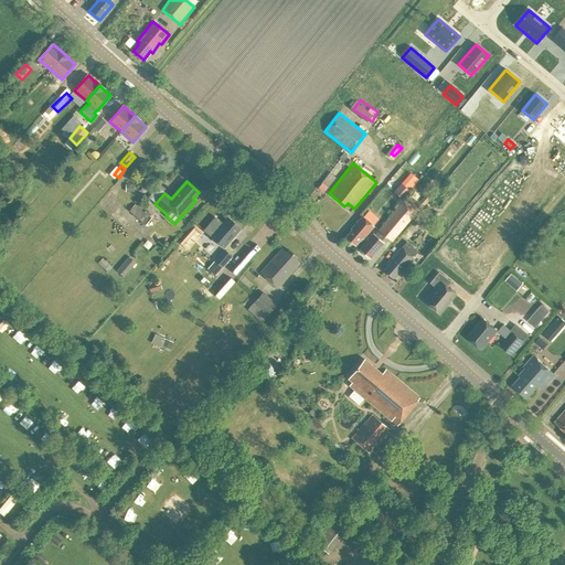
[(411,188),(403,182),(394,193),(402,199),(411,188)]
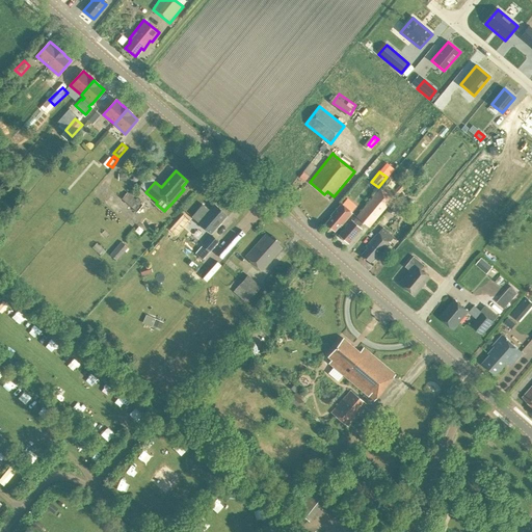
[(351,220),(339,235),(348,243),(361,229),(358,227),(363,222),(369,228),(393,198),(380,188),(356,217),(353,221),(351,220)]
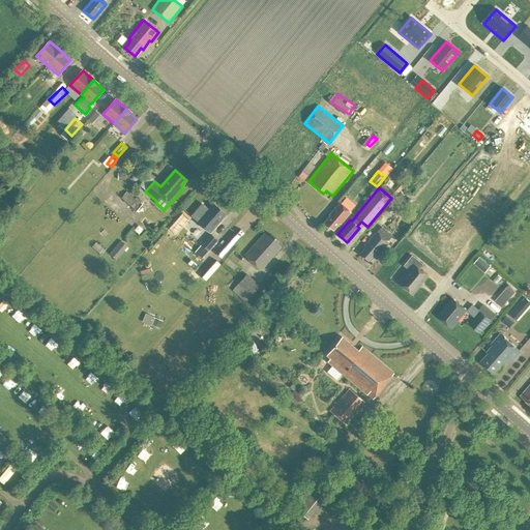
[(121,198),(137,211),(142,205),(126,193),(121,198)]
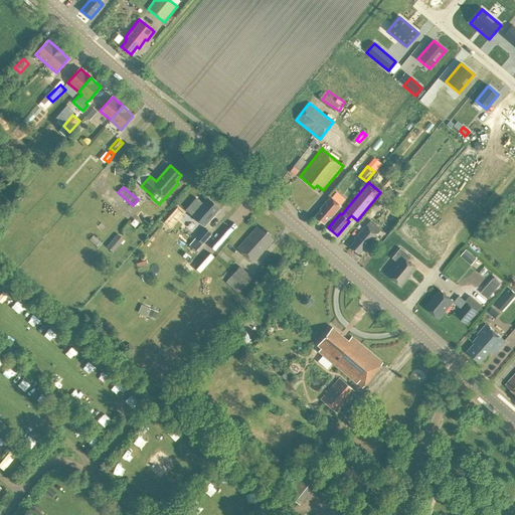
[(380,208),(390,197),(385,193),(375,204),(380,208)]
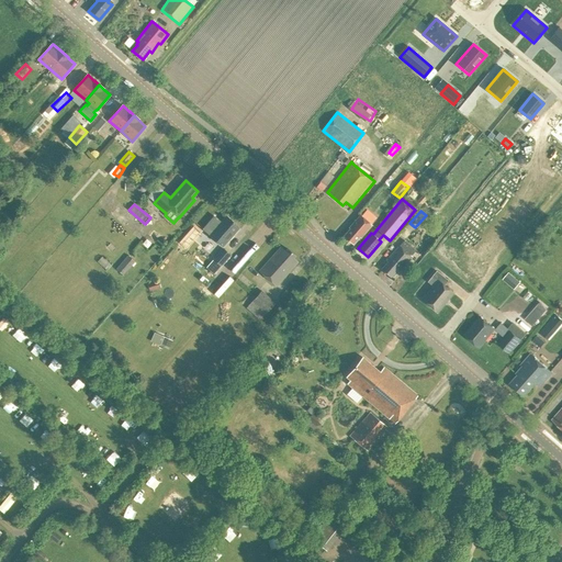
[(349,228),(350,229),(345,236),(353,244),(359,237),(360,238),(372,225),(360,215),(349,228)]
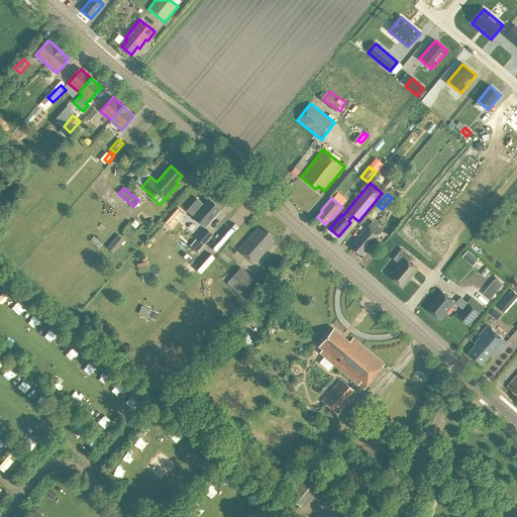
[(197,199),(187,211),(193,216),(205,227),(220,210),(208,199),(204,204),(197,199)]
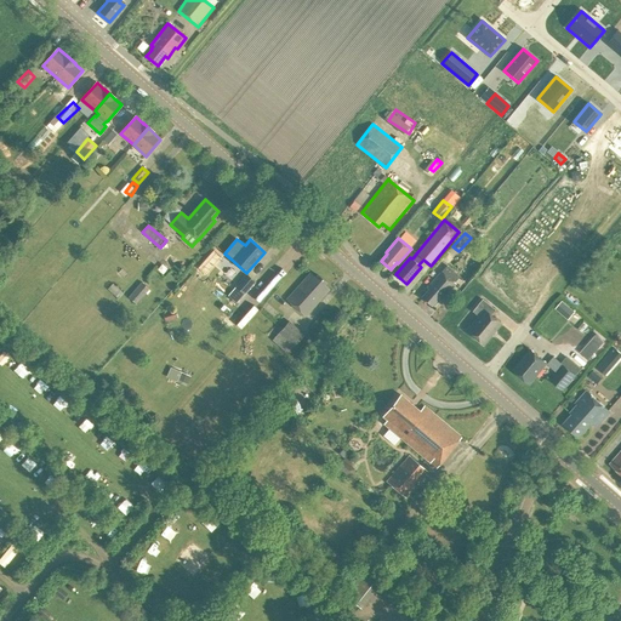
[(428,290),(422,297),(432,306),(438,298),(440,300),(455,284),(455,283),(460,277),(446,266),(442,272),(427,288),(428,290)]
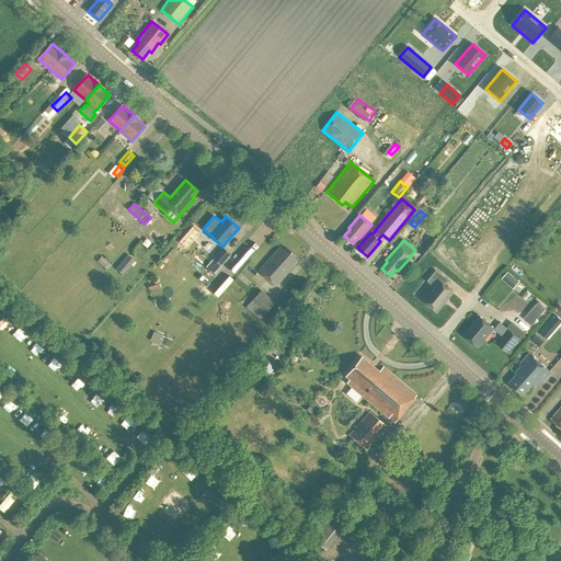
[(281,248),(259,271),(276,286),(297,262),(293,259),(295,255),(287,249),(285,251),(281,248)]
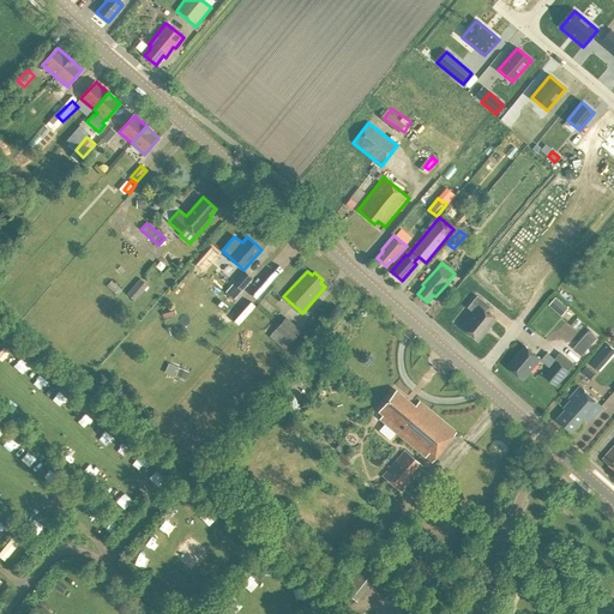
[(234,283),(241,290),(252,280),(244,272),(234,283)]
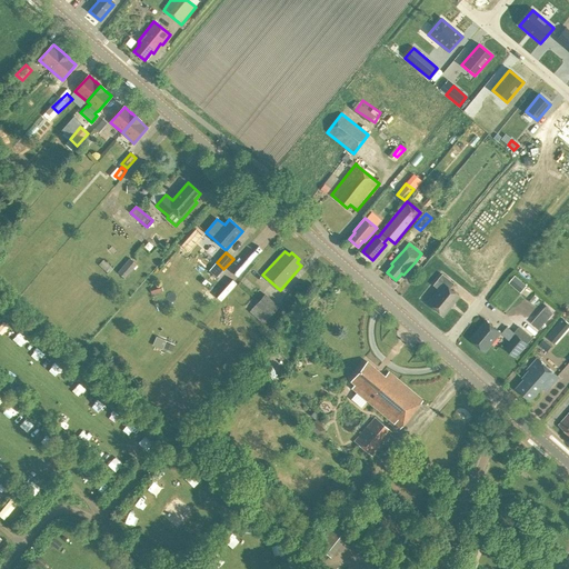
[(130,259),(118,272),(126,280),(138,266),(130,259)]
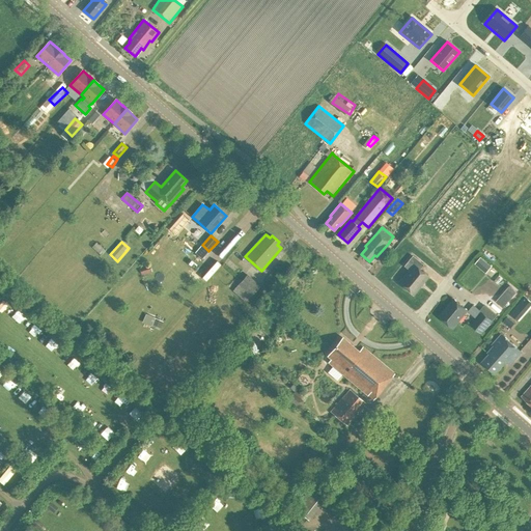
[(412,256),(403,267),(410,272),(399,283),(413,295),(427,277),(419,270),(423,266),(412,256)]
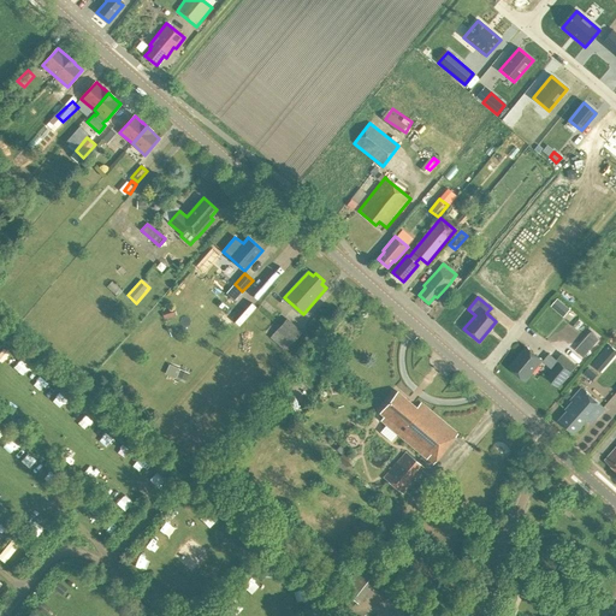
[(570,311),(558,298),(551,307),(564,318),(570,311)]
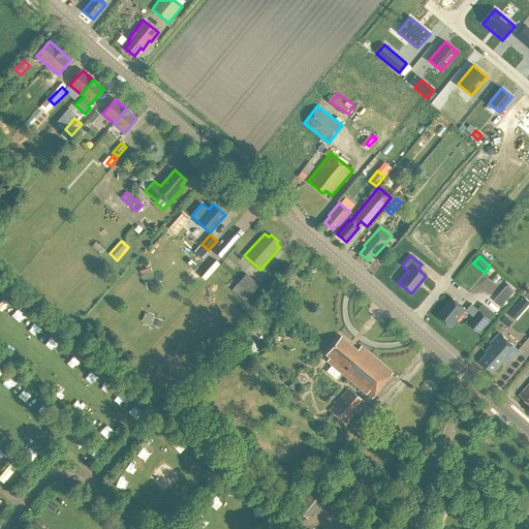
[(259,285),(247,274),(231,290),(245,302),(259,285)]
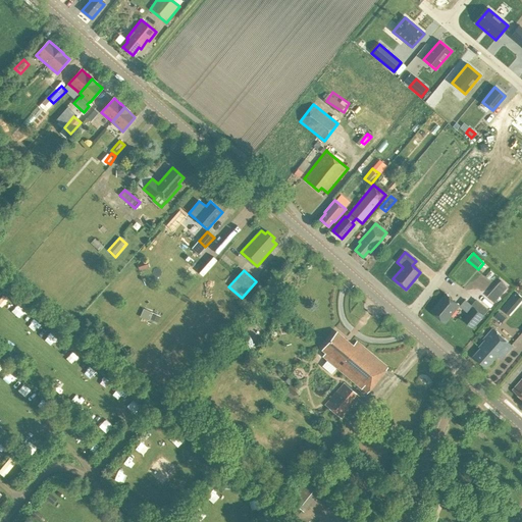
[(265,293),(258,286),(251,295),(258,301),(265,293)]
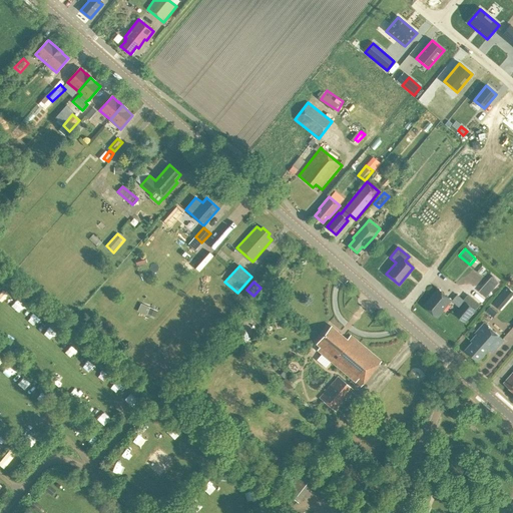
[(512,290),(507,286),(492,303),(501,311),(512,297),(512,290)]
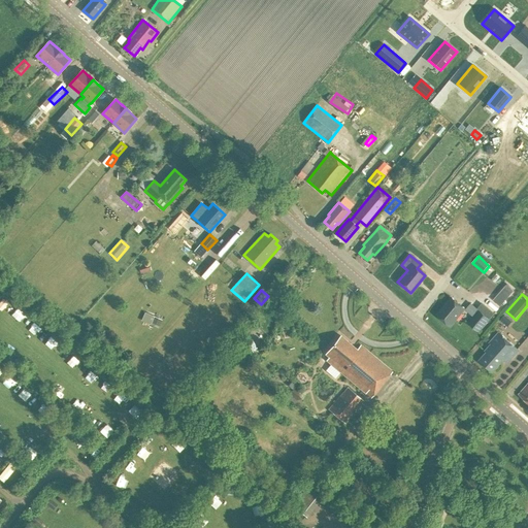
[(452,298),(437,316),(450,327),(465,309),(452,298)]
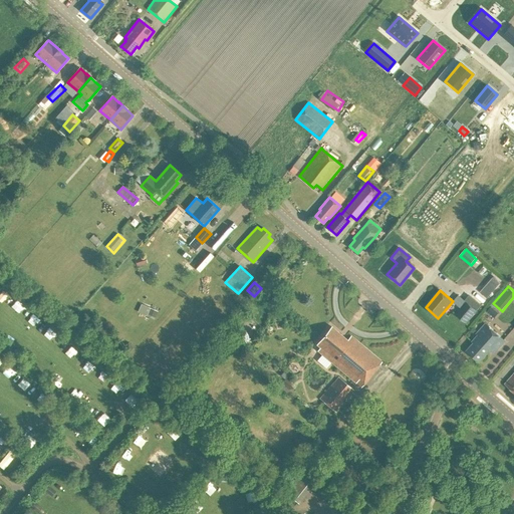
[(467,301),(456,315),(467,324),(478,311),(467,301)]
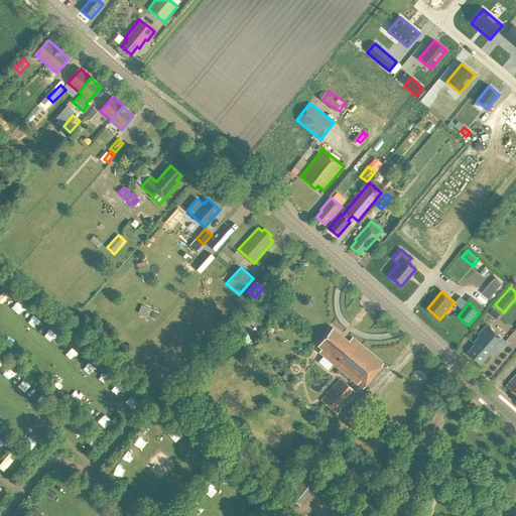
[(142,305),(139,313),(155,320),(159,312),(142,305)]
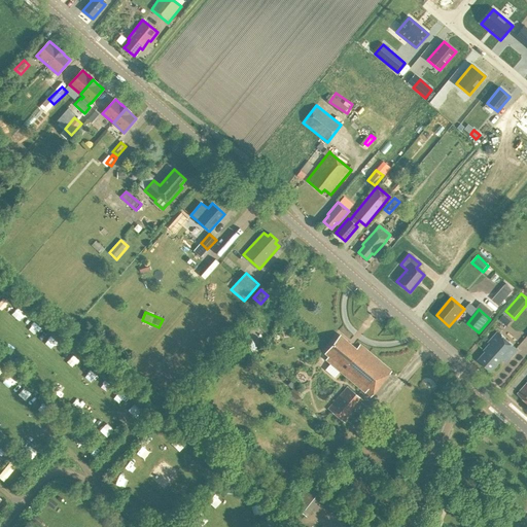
[(489,342),(490,344),(484,351),(486,352),(479,360),(491,372),(502,359),(510,359),(518,350),(498,331),(489,342)]
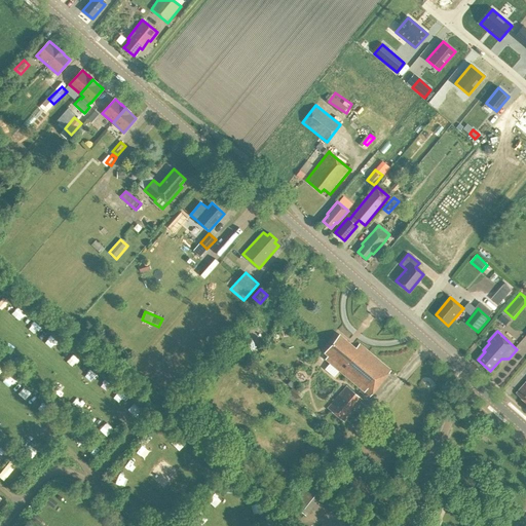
[(364,391),(364,392),(370,398),(390,371),(359,344),(355,348),(339,335),(324,353),(328,357),(325,360),(364,391)]
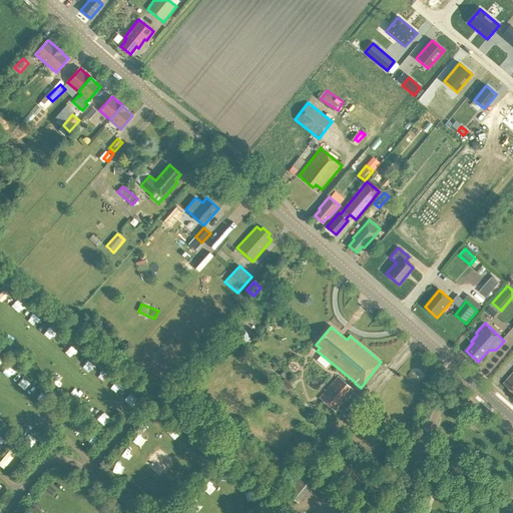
[(67,354),(72,358),(78,352),(73,348),(67,354)]
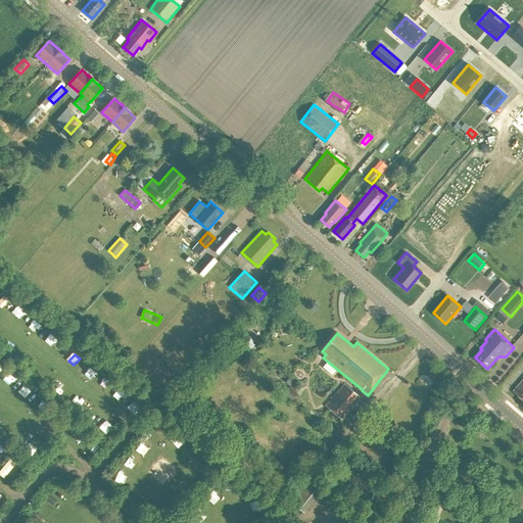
[(522,380),(514,391),(522,399),(522,380)]
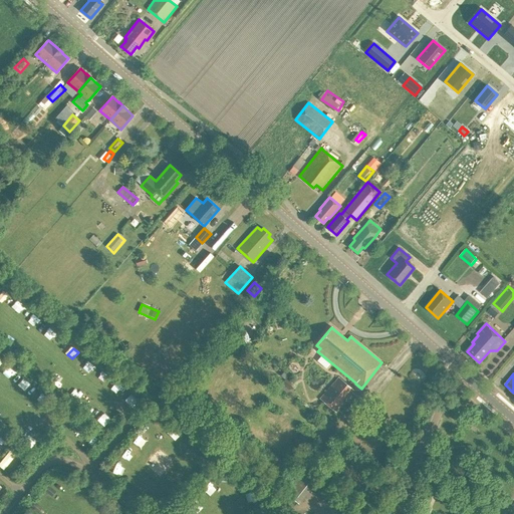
[(281,383),(291,393),(297,384),(287,376),(281,383)]
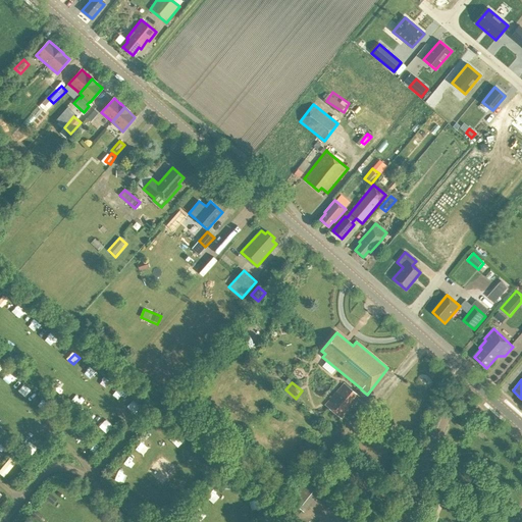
[(355,395),(344,384),(325,405),(342,418),(351,407),(347,404),(355,395)]
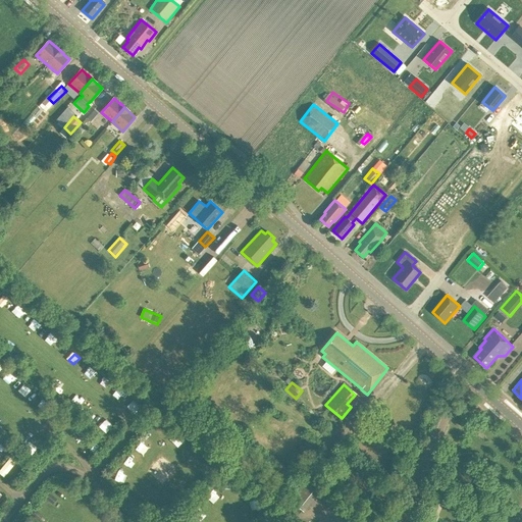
[(308,476),(289,501),(303,512),(322,487),(308,476)]
